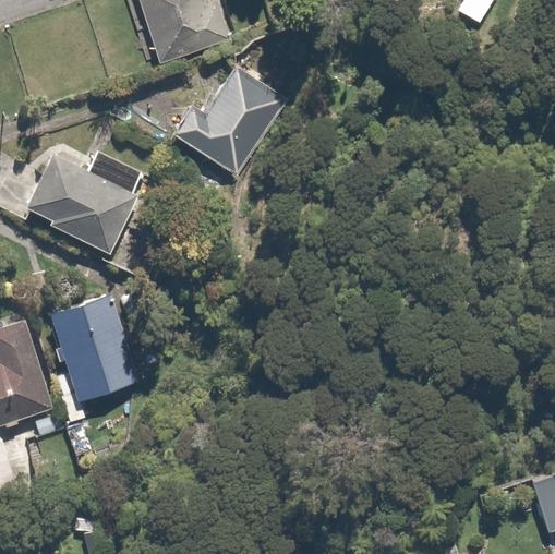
[(139,0),(160,65),(232,41),(218,2),(210,5),(208,0),(139,0)]
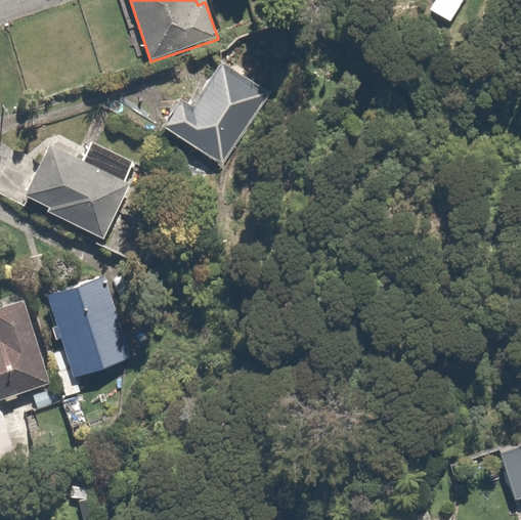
[(435,0),(430,10),(451,25),(466,0),(435,0)]
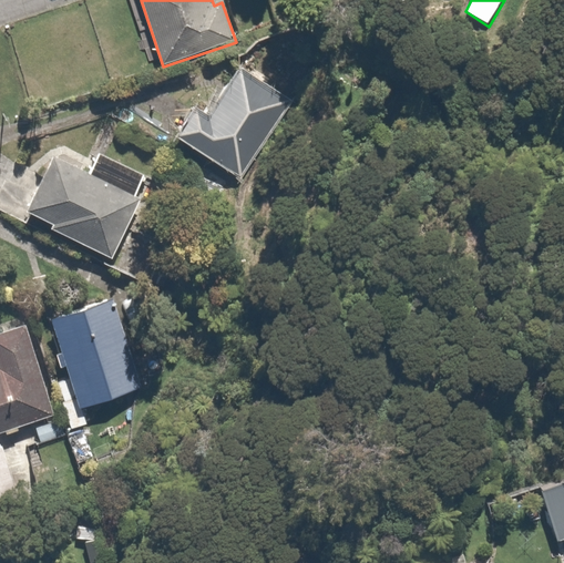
[(243,180),(294,103),(237,67),(206,113),(192,104),(172,133),(243,180)]
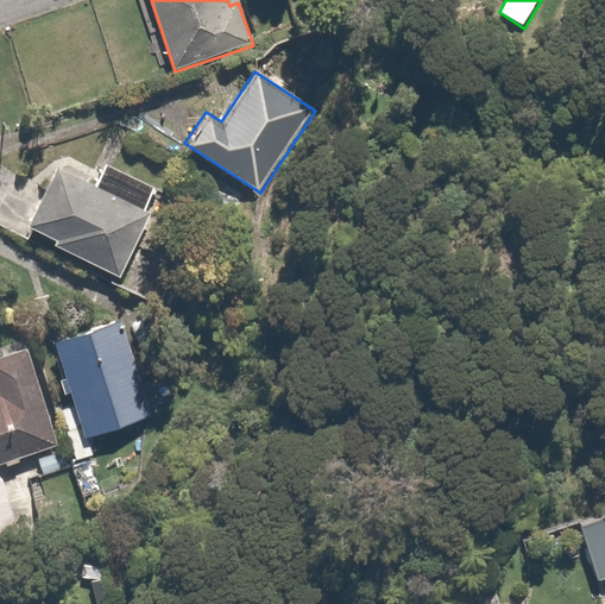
[(54,245),(120,278),(153,215),(57,167),(26,225),(55,240),(54,245)]
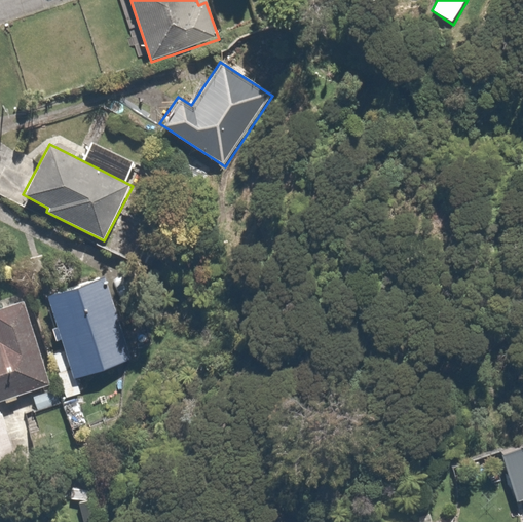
[(141,263),(154,269),(159,257),(146,251),(141,263)]
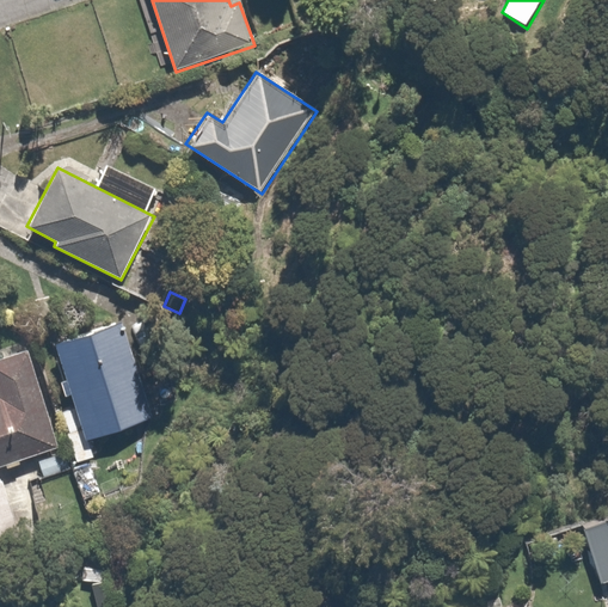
[(154,420),(122,322),(55,343),(86,441),(154,420)]
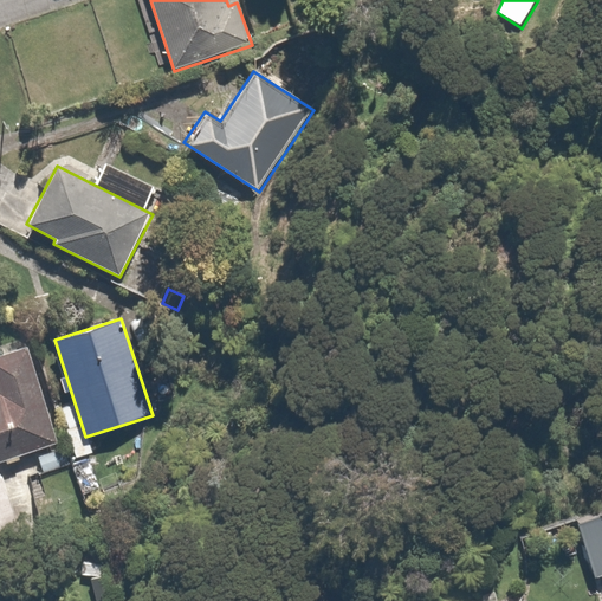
[(0,463),(7,460),(8,465),(21,461),(20,458),(59,445),(27,348),(0,356),(0,463)]
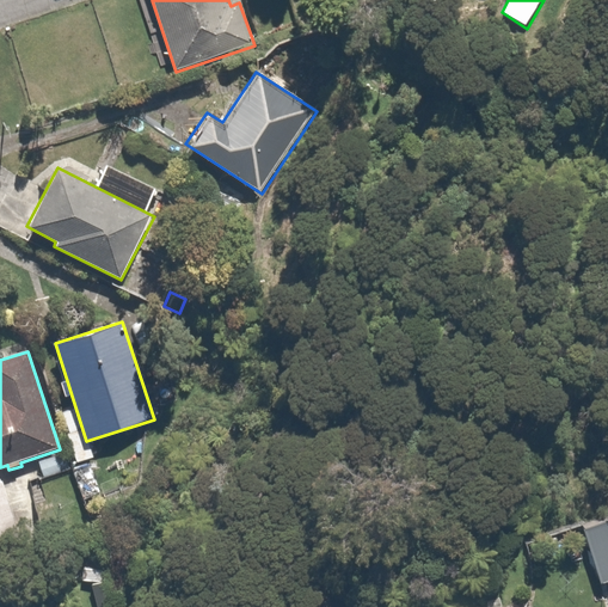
[(0,547),(24,539),(5,484),(0,485),(0,547)]
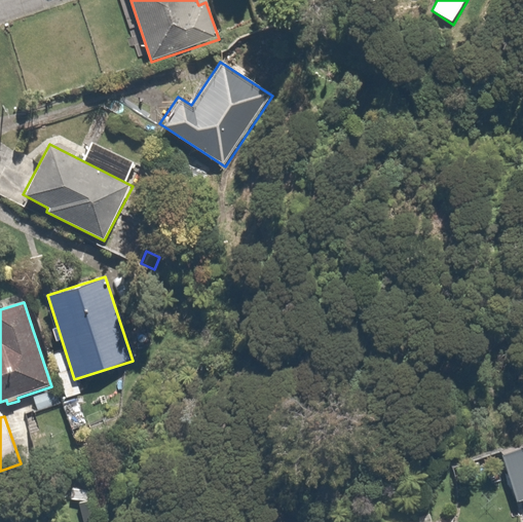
[(522,449),(501,455),(516,502),(522,499),(522,449)]
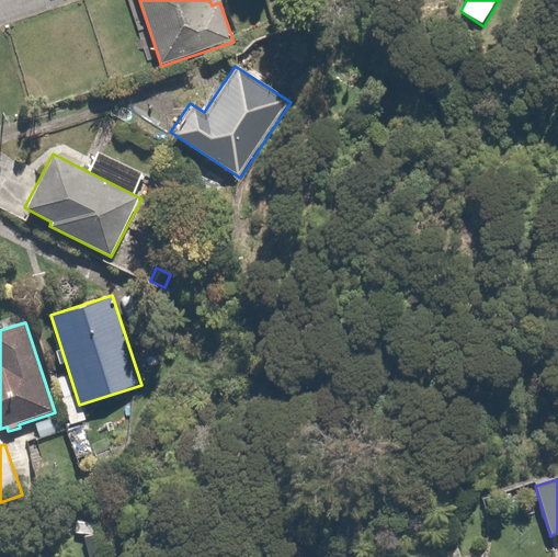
All buildings are outlined.
